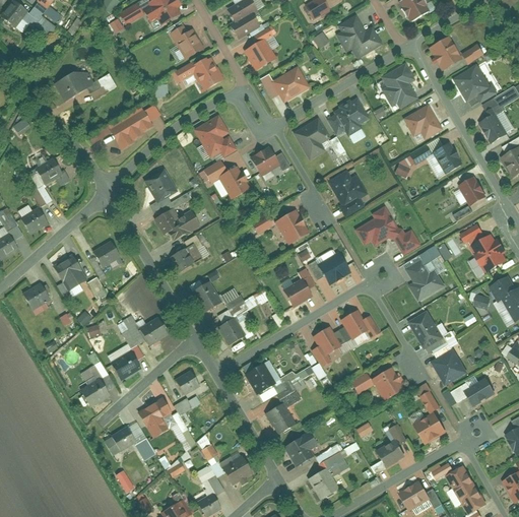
[(27,11),(13,0),(0,15),(0,17),(12,28),(25,12),(38,21),(44,13),(33,5),(27,11)]
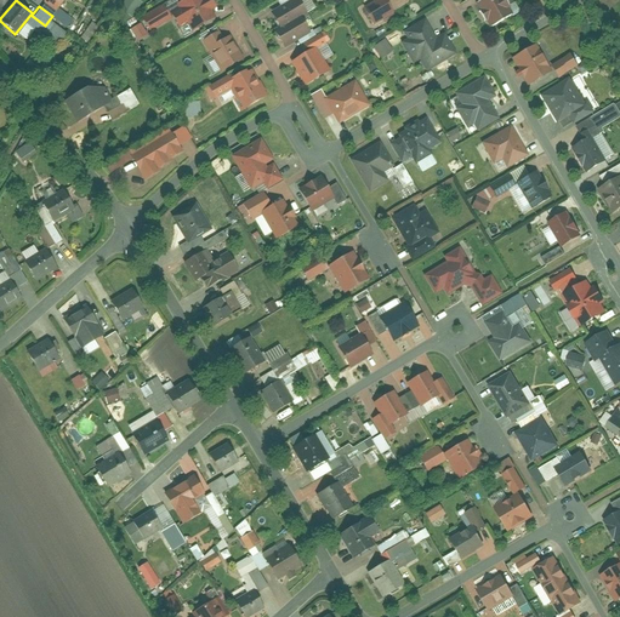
[(40,0),(39,3),(53,13),(62,1),(61,0),(40,0)]
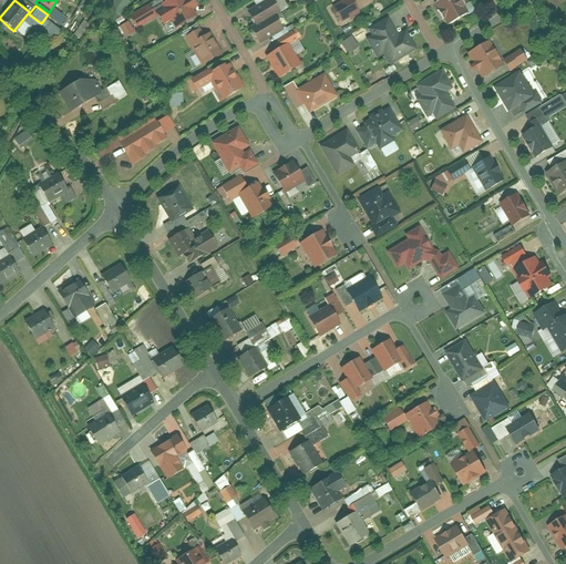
[(120,13),(129,0),(112,0),(109,4),(120,13)]
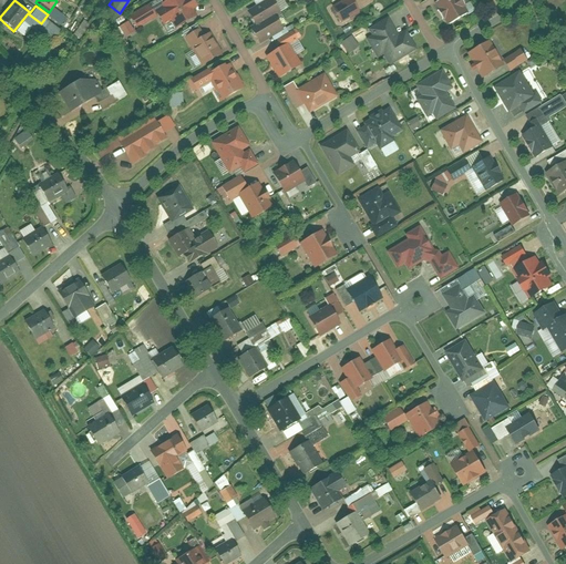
[(191,17),(181,0),(165,0),(157,4),(158,7),(147,13),(143,7),(129,16),(135,27),(152,17),(156,24),(168,18),(174,27),(191,17)]
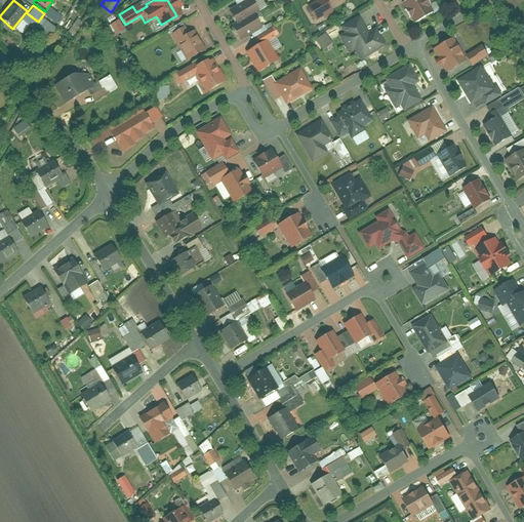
[(238,24),(234,26),(239,35),(259,23),(253,12),(257,9),(252,0),(240,0),(242,3),(230,9),(238,24)]
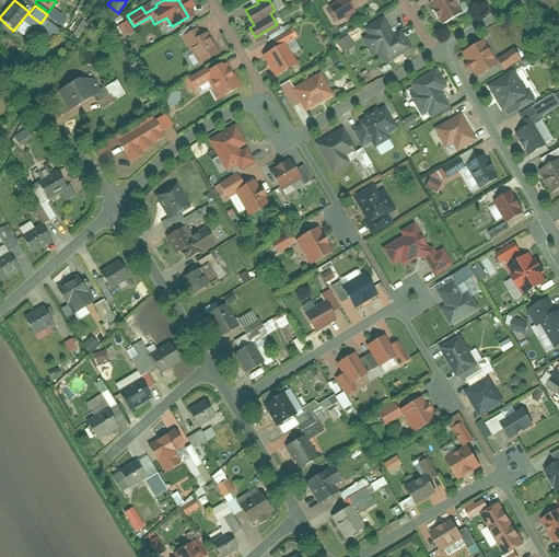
[(333,0),(326,4),(334,18),(353,7),(349,0),(333,0)]
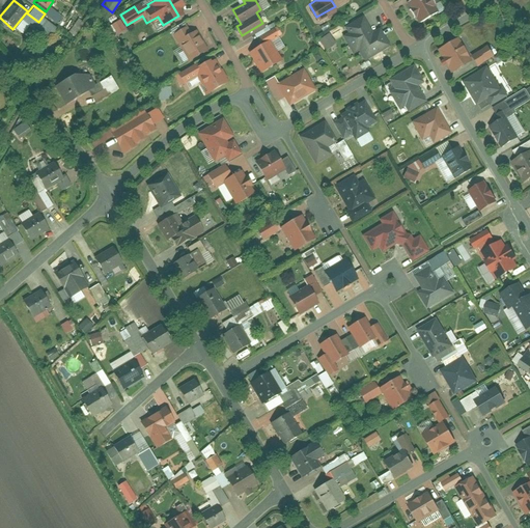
[(415,0),(409,4),(419,21),(437,10),(430,0),(415,0)]
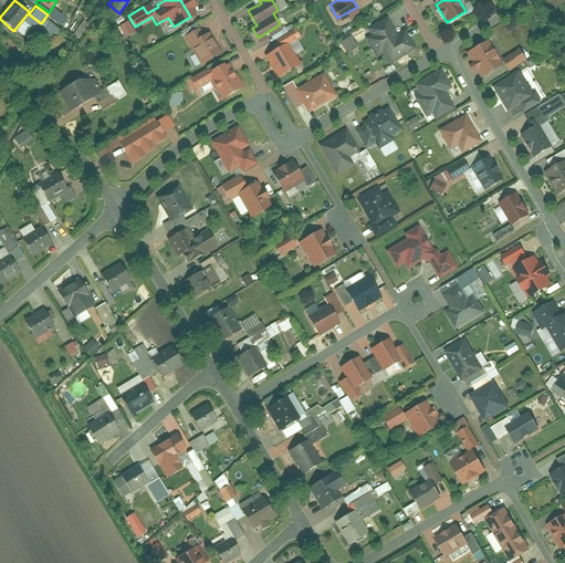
[(374,34),(365,39),(376,58),(386,52),(390,59),(409,48),(390,16),(369,28),(374,34)]
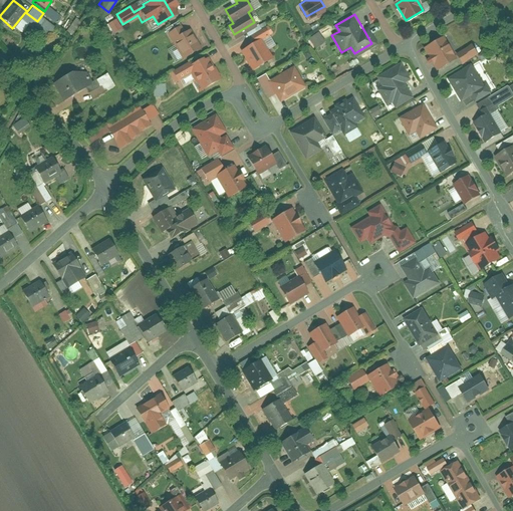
[(107,21),(112,31),(121,27),(116,17),(107,21)]
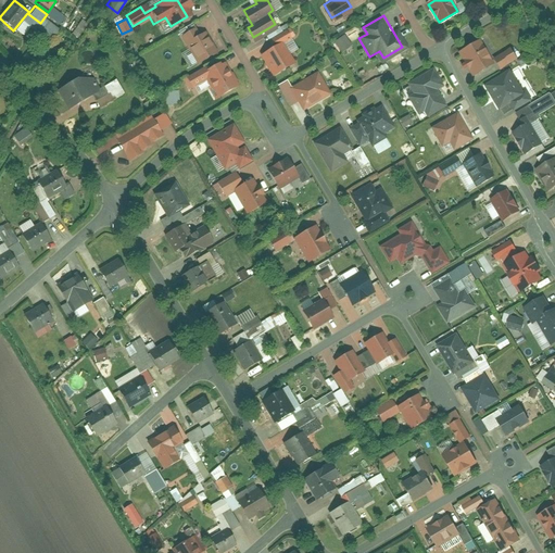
[(194,30),(180,38),(194,63),(210,54),(194,30)]
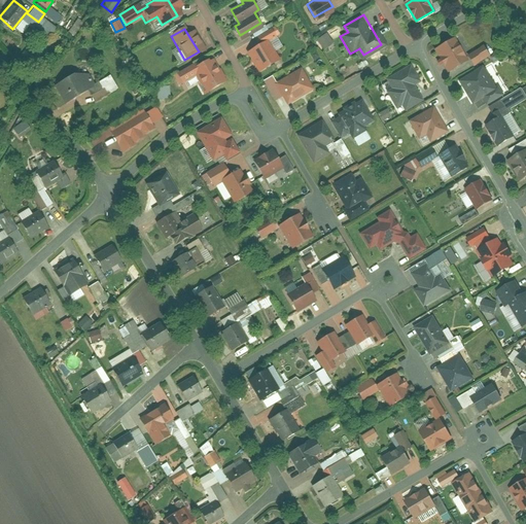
[(261,45),(248,54),(257,70),(279,57),(274,46),(278,44),(270,29),(256,37),(261,45)]
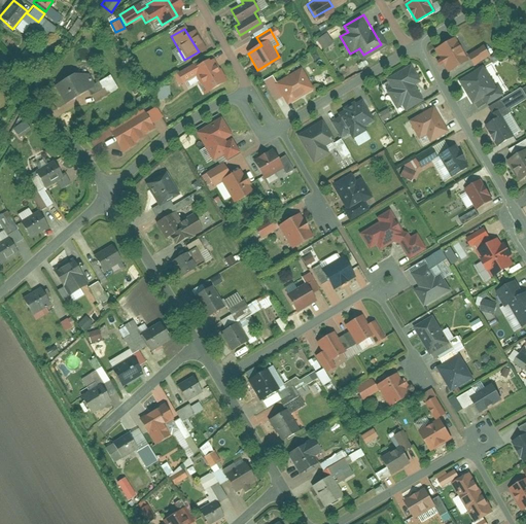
[(323,48),(334,41),(326,31),(316,37),(323,48)]
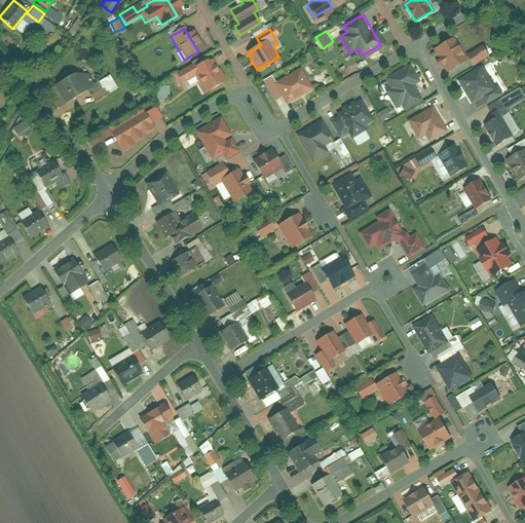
[(454,38),(437,48),(449,69),(465,60),(454,38)]
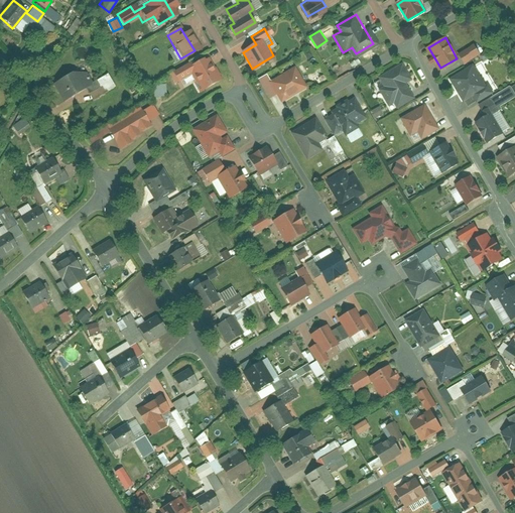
[(479,43),(462,52),(467,62),(484,53),(479,43)]
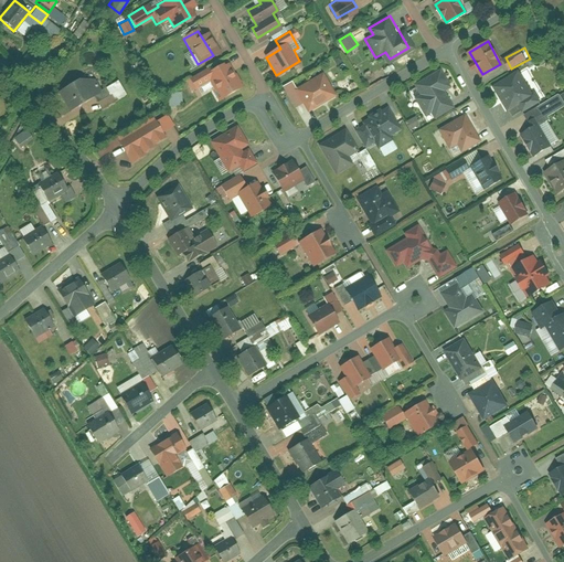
[(238,85),(226,62),(208,72),(204,66),(185,76),(191,88),(206,81),(215,97),(238,85)]
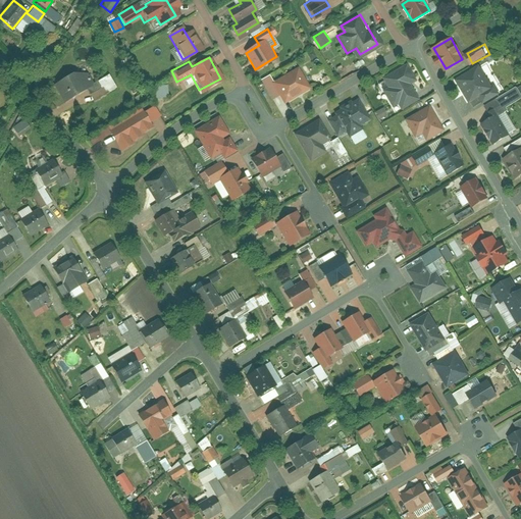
[(479,63),(457,76),(471,101),(483,94),(487,101),(503,92),(498,84),(492,86),(479,63)]
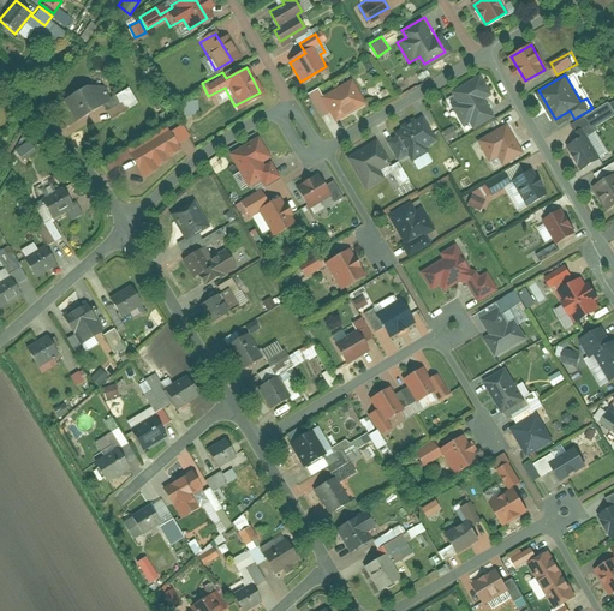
[(482,76),(454,91),(462,102),(453,107),(462,121),(469,118),(472,124),(486,115),(480,106),(494,97),(482,76)]
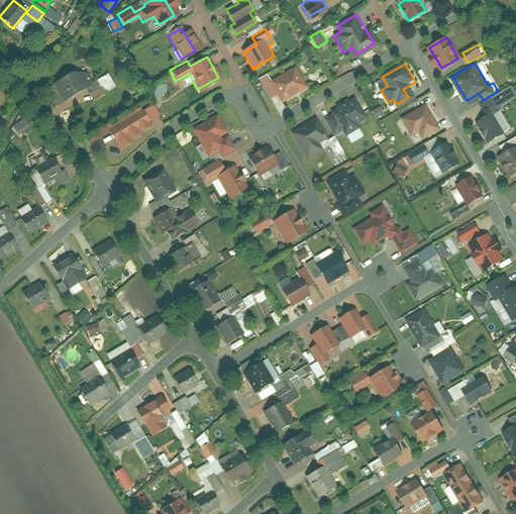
[(274,74),(262,81),(269,93),(276,89),(282,99),(308,84),(298,67),(277,79),(274,74)]
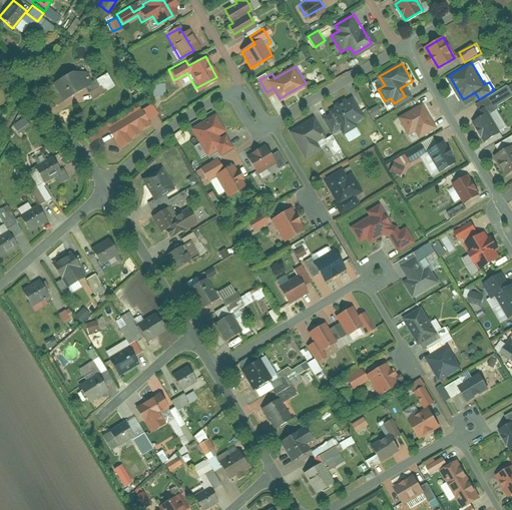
[(55,80),(66,98),(79,90),(68,72),(55,80)]
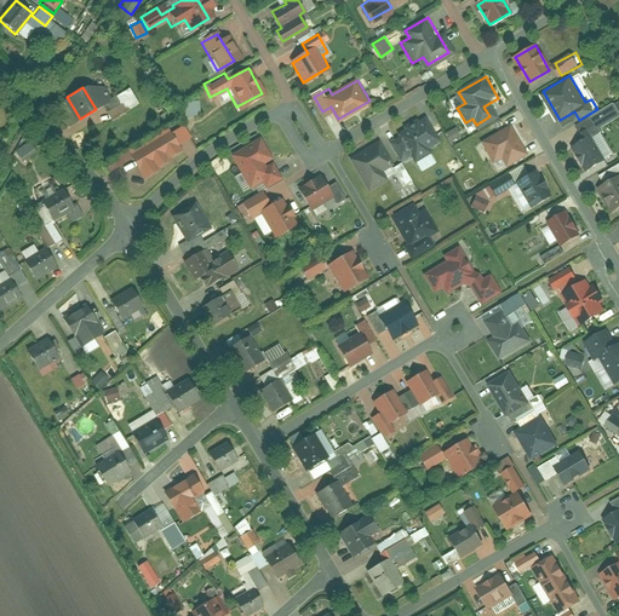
[(131,88),(116,97),(125,113),(141,104),(131,88)]
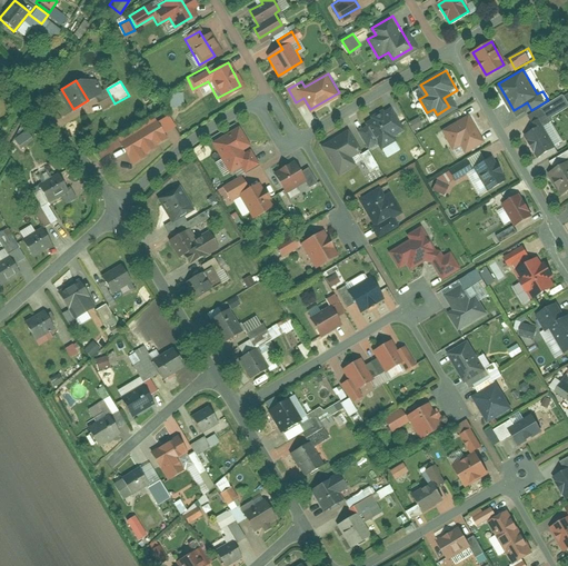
[(182,90),(168,91),(169,103),(183,102),(182,90)]
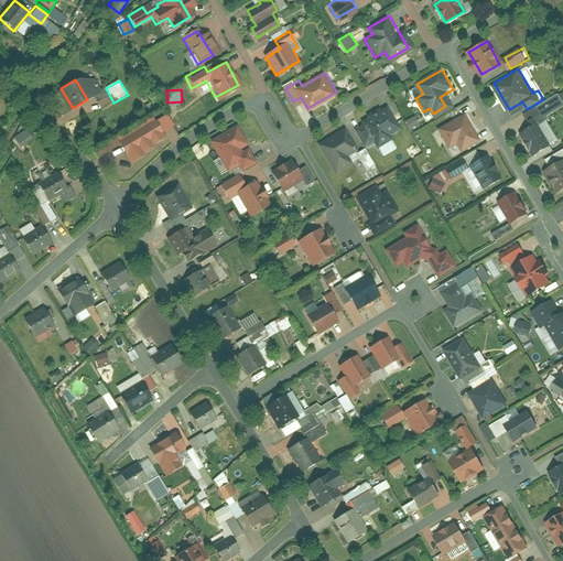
[(392,104),(357,123),(368,142),(376,138),(379,143),(390,138),(387,131),(403,122),(392,104)]
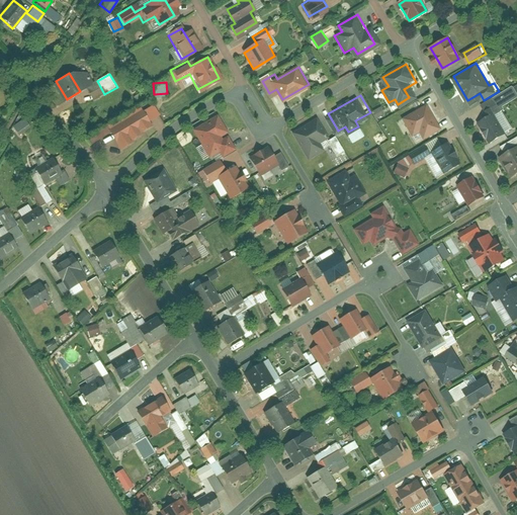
[(427,103),(404,116),(417,142),(441,129),(427,103)]
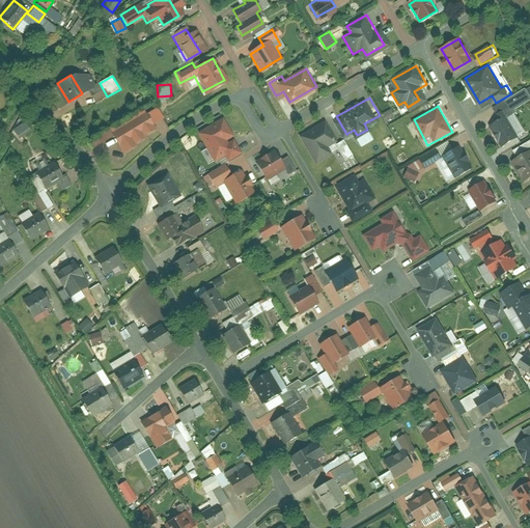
[(158,129),(145,108),(107,130),(126,155),(158,129)]
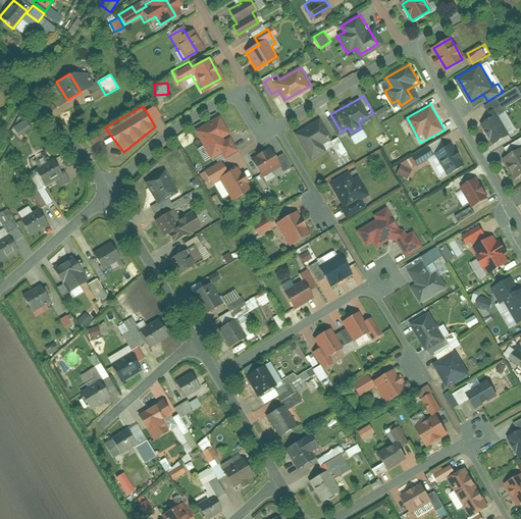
[(499,112),(483,122),(497,144),(513,135),(499,112)]
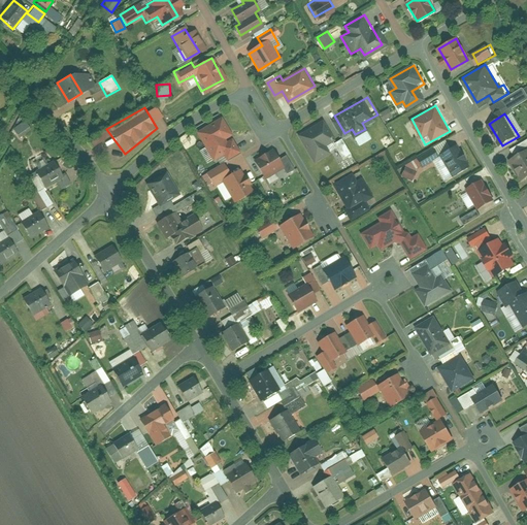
[(221,117),(191,133),(204,156),(211,152),(218,161),(232,153),(222,136),(229,132),(221,117)]
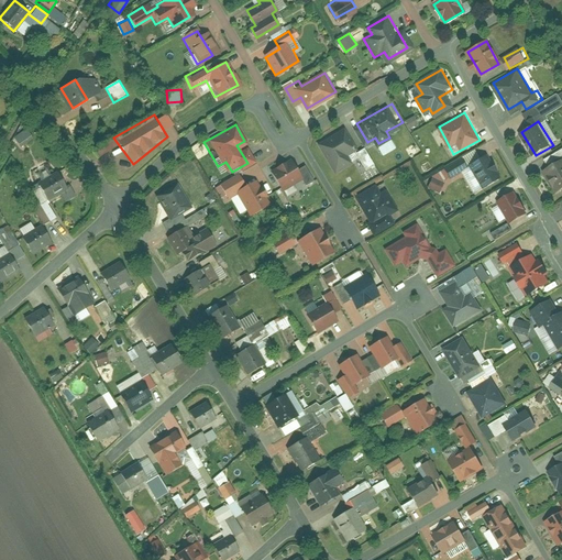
[(13,135),(20,145),(33,135),(26,127),(13,135)]
